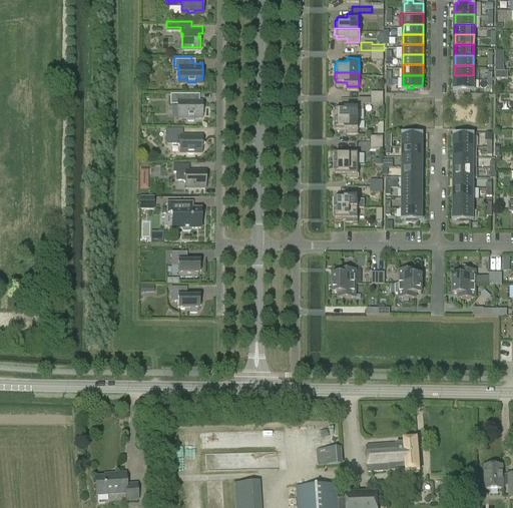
[(454,75),(454,86),(464,86),(464,89),(470,89),(470,86),(473,86),(473,75),(454,75)]
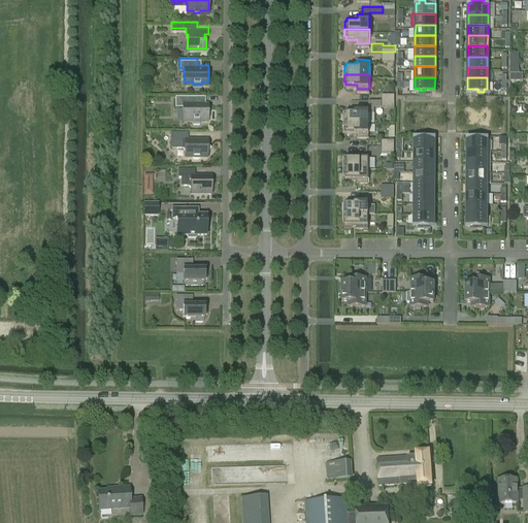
[(175,93),(175,103),(183,103),(183,118),(192,118),(192,121),(200,121),(200,118),(207,118),(207,115),(209,115),(209,107),(208,107),(208,100),(197,100),(197,93),(175,93)]
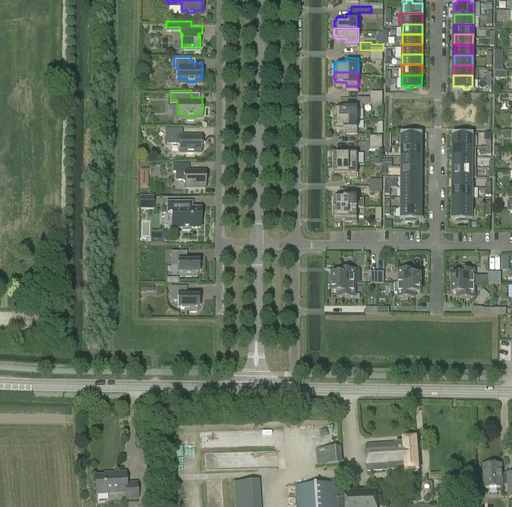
[(333,108),(333,116),(335,116),(358,116),(358,106),(363,106),(363,100),(370,100),(370,94),(357,94),(357,102),(346,101),(346,105),(335,105),(335,108),(333,108)]
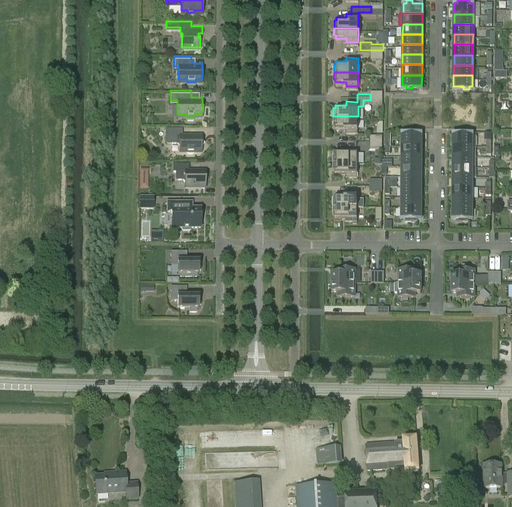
[(333,116),(333,123),(335,123),(335,126),(346,126),(346,130),(357,130),(358,116),(335,116),(333,116)]
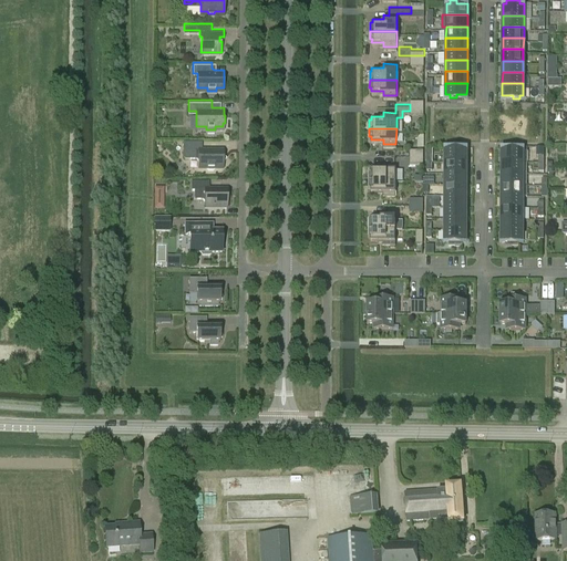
[(183,137),(183,153),(185,155),(198,155),(198,164),(206,164),(207,166),(212,166),(214,164),(220,164),(220,162),(225,157),(223,155),(223,146),(202,146),(202,138),(183,137)]
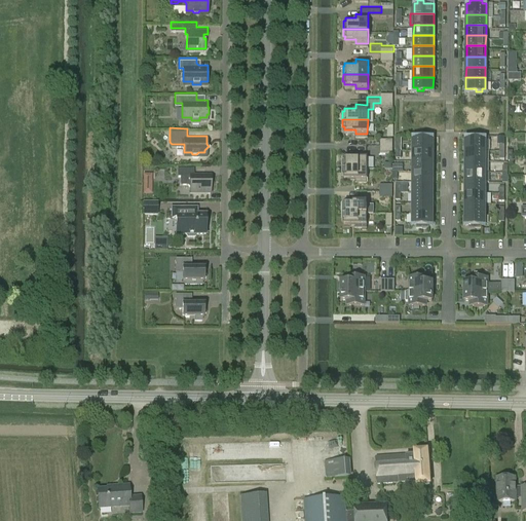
[(413,136),(413,147),(433,147),(433,136),(423,136),(423,133),(416,133),(416,136),(413,136)]
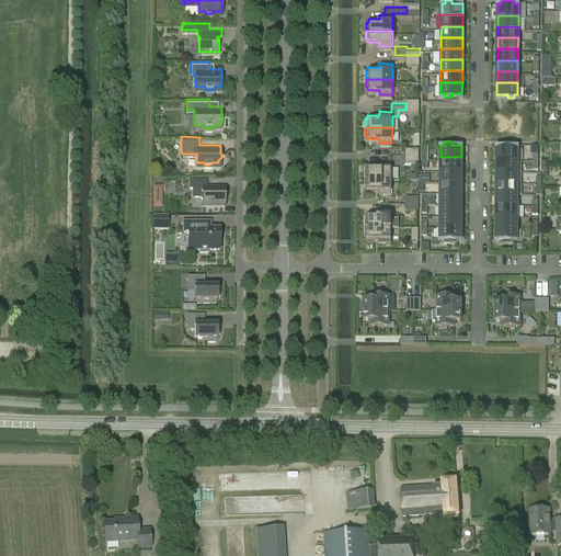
[(496,145),(496,157),(517,157),(522,157),(522,145),(517,145),(507,145),(507,142),(501,142),(500,145),(496,145)]
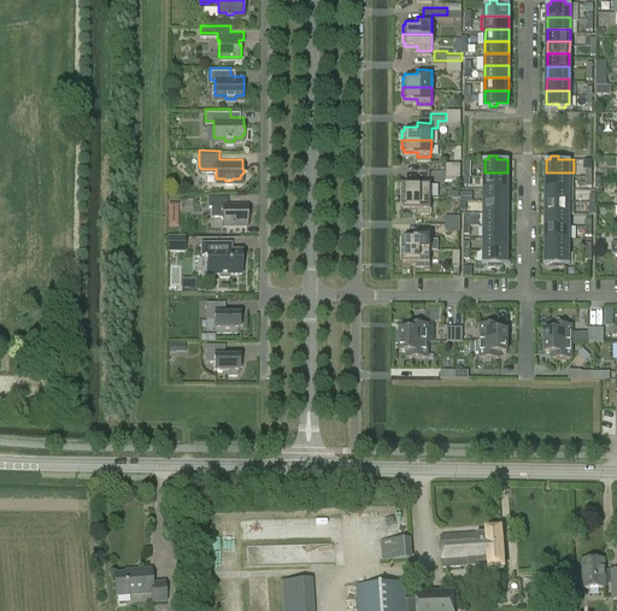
[(485,172),(485,184),(507,184),(507,172),(485,172)]
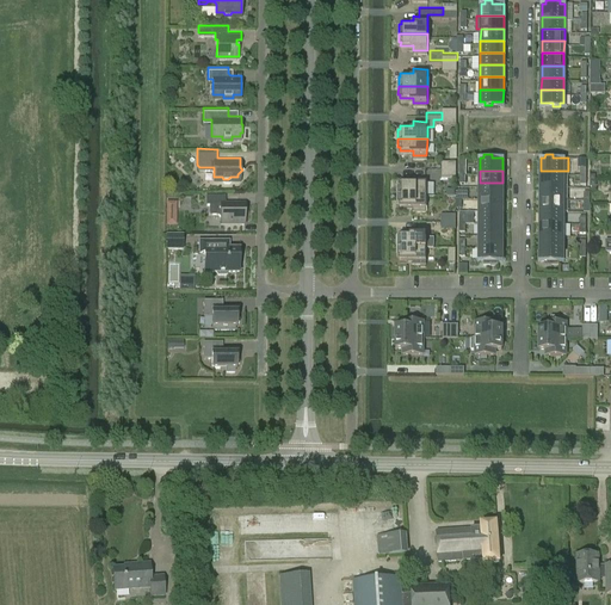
[(541,171),(541,183),(563,183),(563,171),(541,171)]
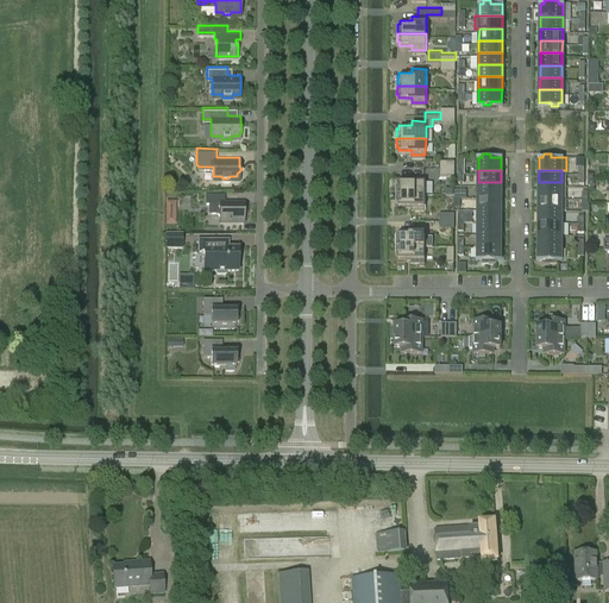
[(396,181),(396,190),(425,190),(425,174),(412,173),(412,177),(399,177),(399,181),(396,181)]
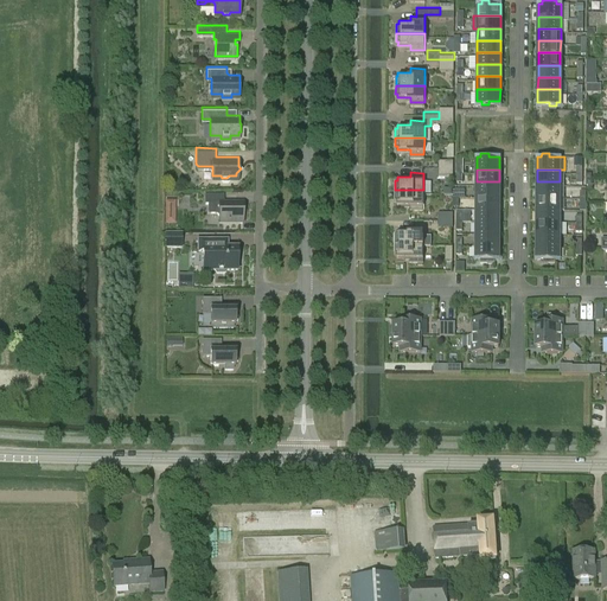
[(477,181),(477,193),(499,193),(499,181),(477,181)]
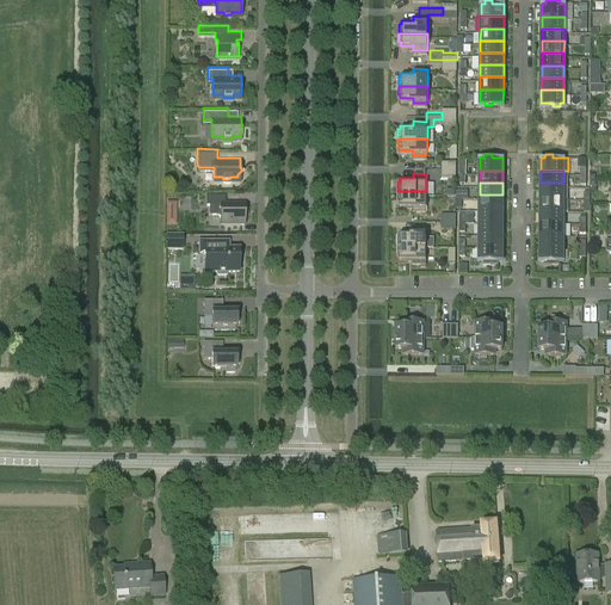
[(541,183),(541,195),(568,196),(569,196),(569,183),(563,183),(541,183)]
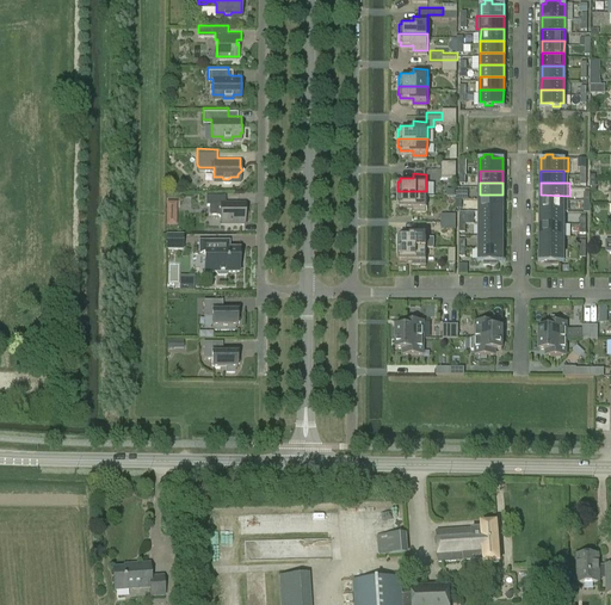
[(207,191),(207,201),(209,201),(209,210),(218,210),(221,213),(221,218),(245,218),(245,199),(226,199),(226,191),(207,191)]
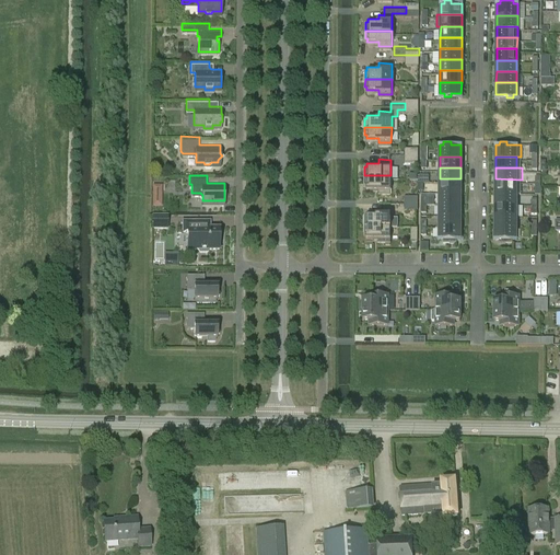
[(364,175),(364,183),(366,183),(366,186),(378,186),(377,191),(391,191),(391,175),(364,175)]
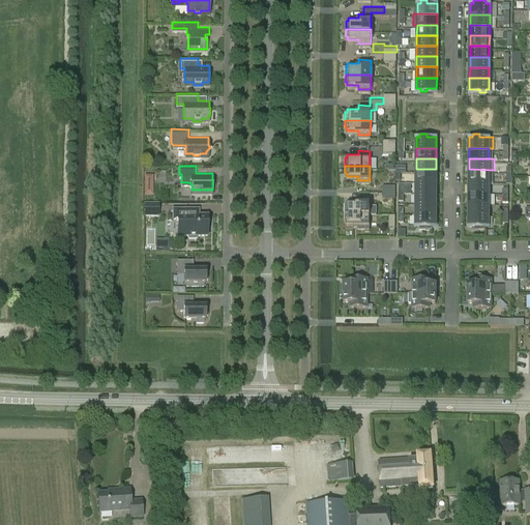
[(416,169),(416,179),(436,179),(436,169),(416,169)]
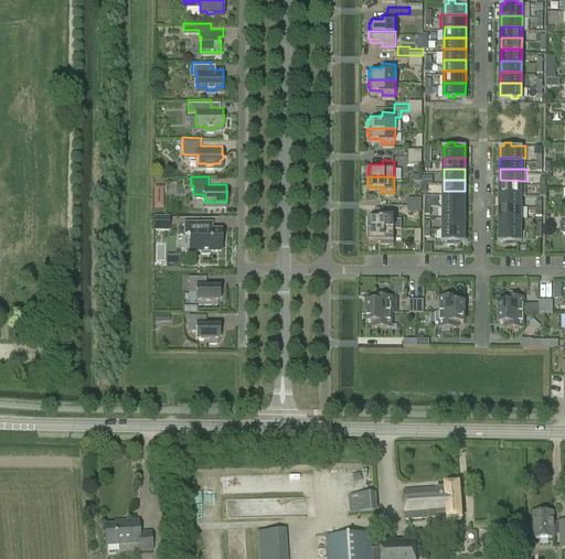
[(500,180),(500,192),(521,192),(525,192),(525,181),(500,180)]
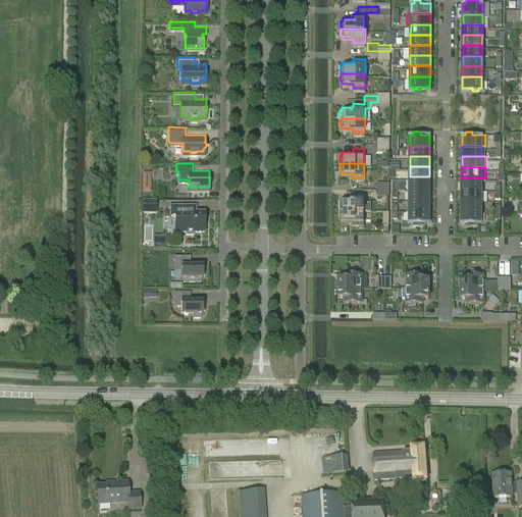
[(410,176),(410,188),(429,188),(429,176),(410,176)]
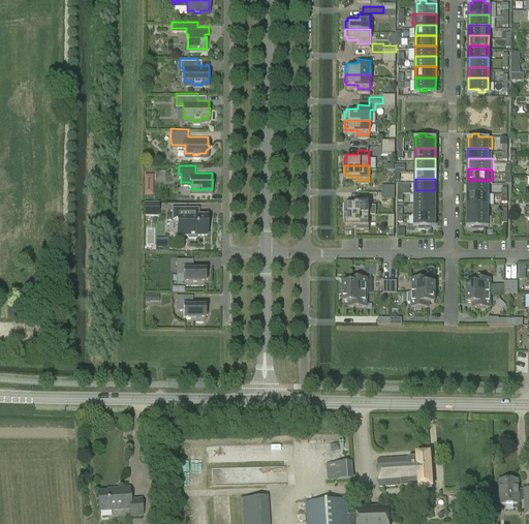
[(468,180),(468,190),(488,190),(488,180),(468,180)]
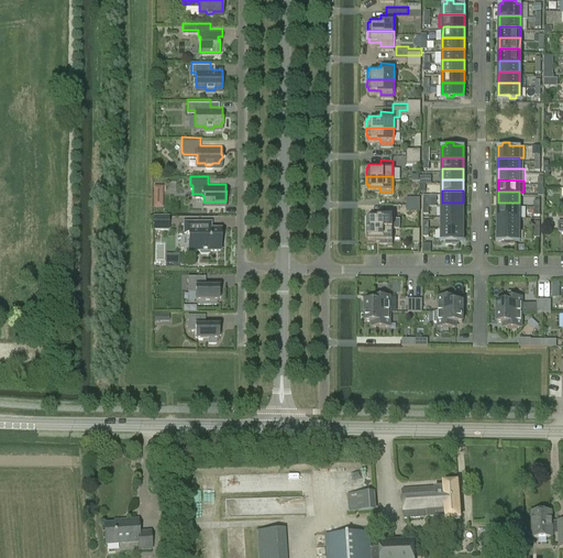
[(153,195),(153,204),(162,204),(163,195),(153,195)]
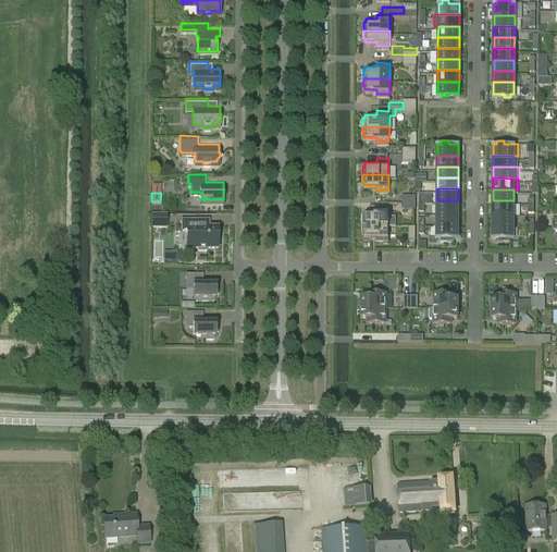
[(437,200),(436,211),(458,211),(458,200),(437,200)]
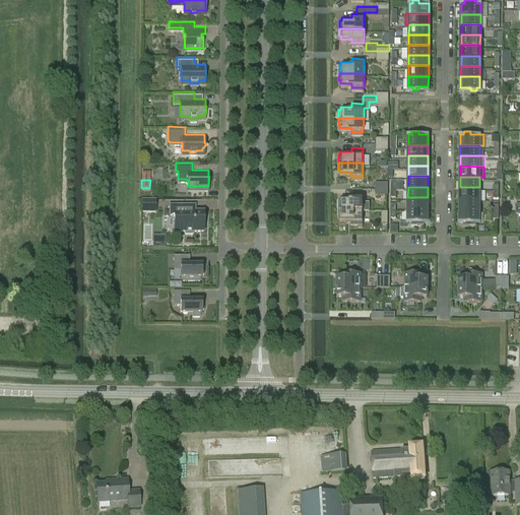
[(460,187),(460,197),(479,197),(479,187),(460,187)]
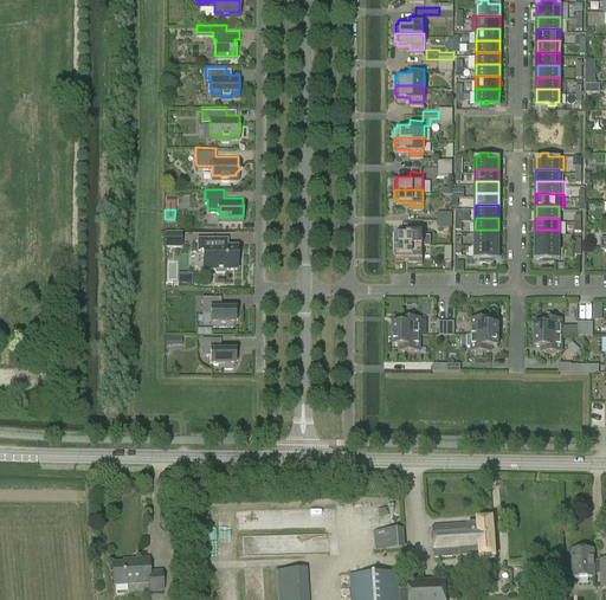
[(394,232),(394,242),(423,242),(431,242),(431,231),(423,231),(423,225),(408,225),(408,228),(397,228),(397,232),(394,232)]
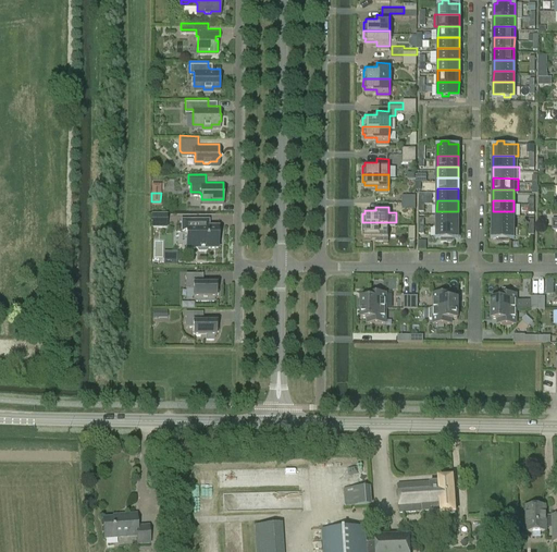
[(151,209),(151,224),(168,224),(168,209),(151,209)]
